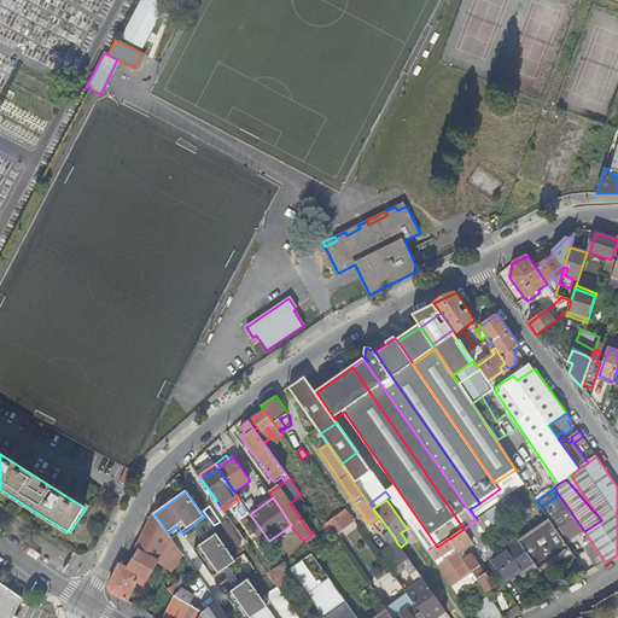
[(559,511),(552,516),(566,537),(576,531),(578,535),(584,531),(581,526),(569,508),(561,514),(559,511)]
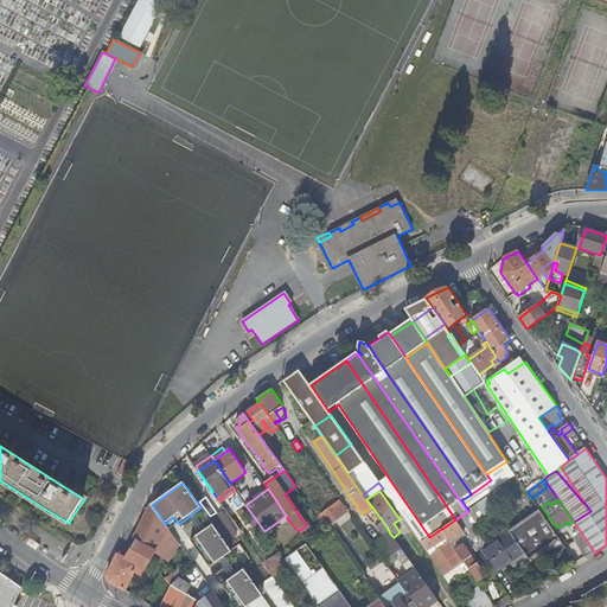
[(350,513),(340,500),(320,515),(330,528),(350,513)]
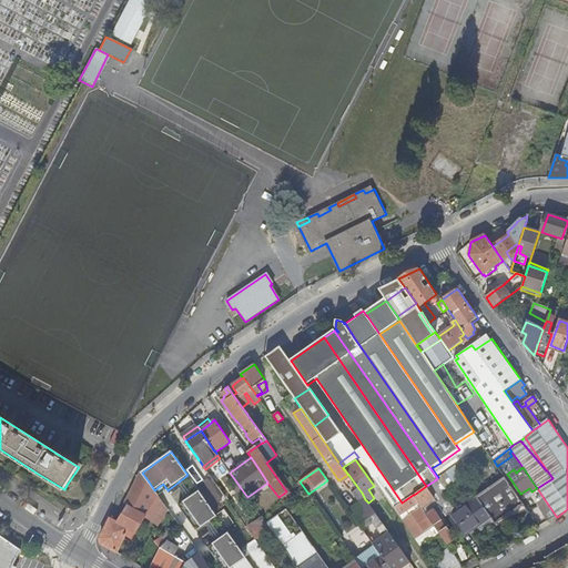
[(131,530),(129,534),(134,537),(146,516),(160,524),(169,510),(159,496),(156,494),(154,490),(149,482),(142,473),(141,472),(124,505),(128,507),(118,523),(117,521),(110,518),(100,538),(102,544),(118,554),(128,533),(129,529),(131,530)]
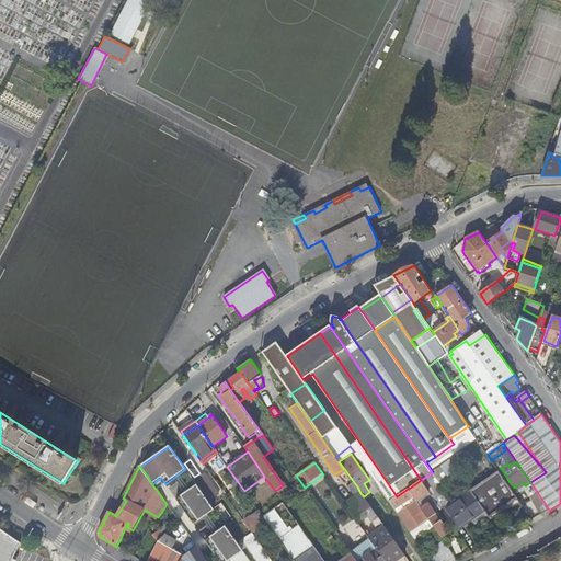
[(433,471),(432,472),(442,488),(446,484),(451,481),(451,480),(442,466),(433,471)]
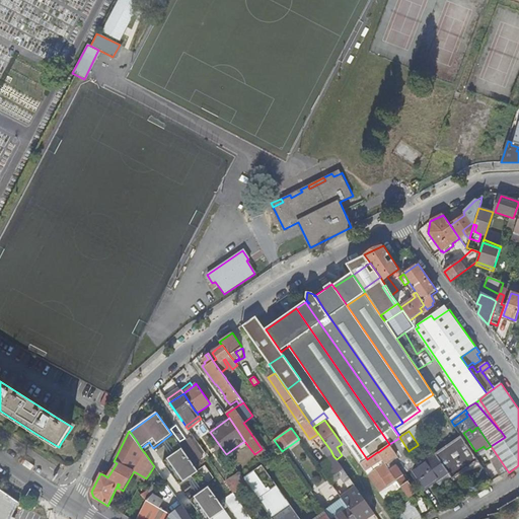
[(406,452),(409,451),(399,437),(397,439),(389,444),(400,459),(409,471),(417,466),(406,452)]
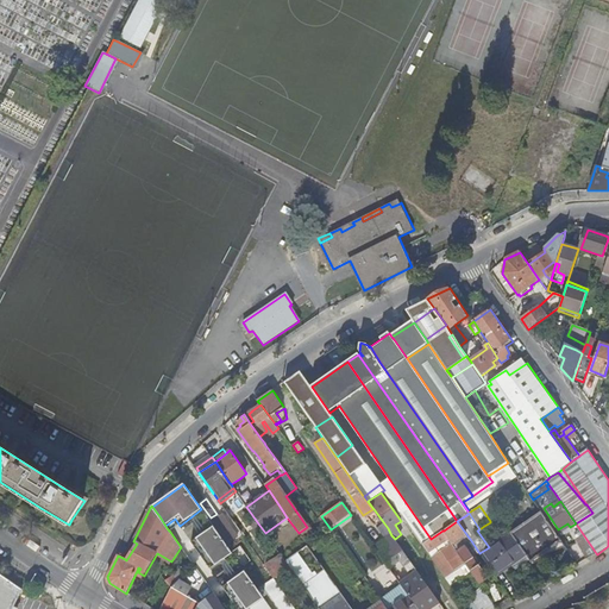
[(542,513),(512,534),(526,556),(531,562),(562,540),(542,513)]
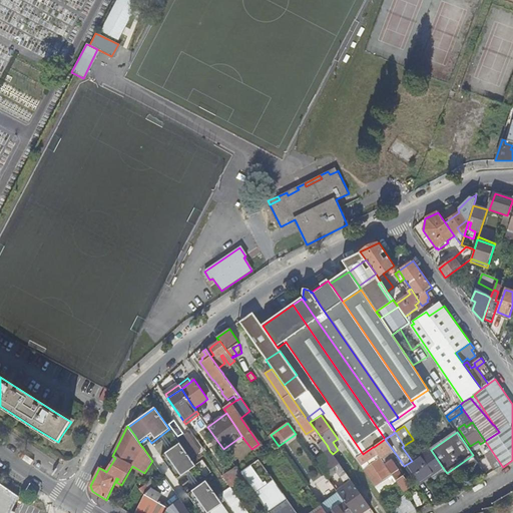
[(180,441),(186,450),(191,447),(183,434),(178,437),(181,440),(180,441)]
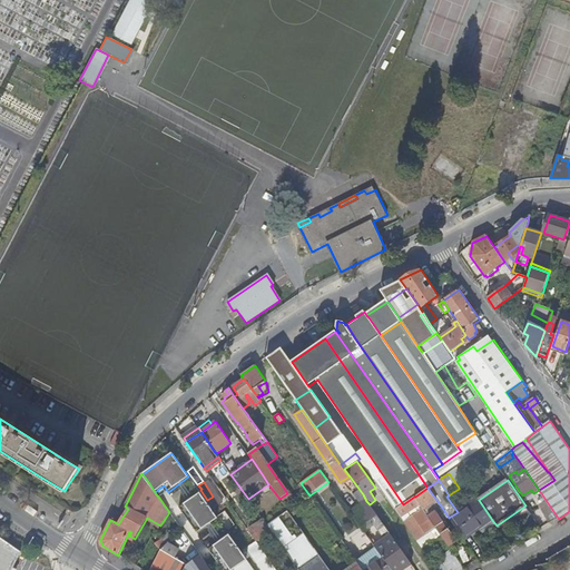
[(164,485),(155,492),(157,495),(159,498),(168,492),(164,485)]
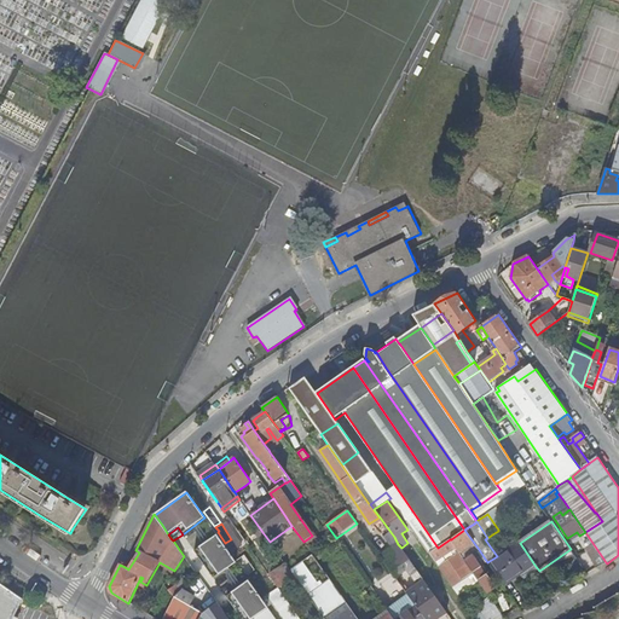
[(243,541),(236,528),(230,531),(237,544),(243,541)]
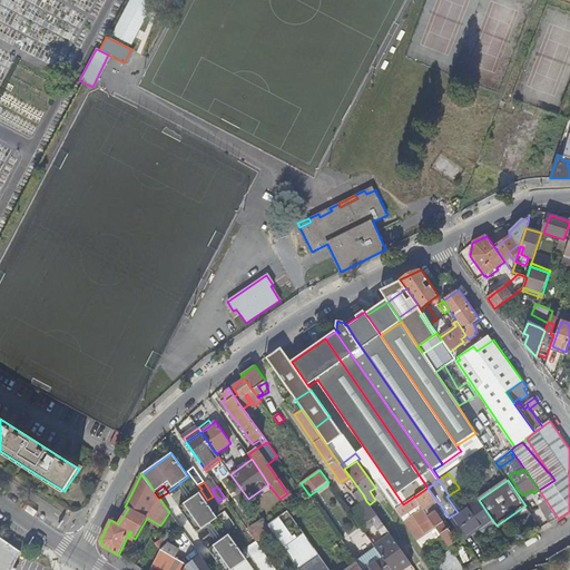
[(426,513),(440,504),(428,488),(415,497),(414,497),(418,502),(426,513)]
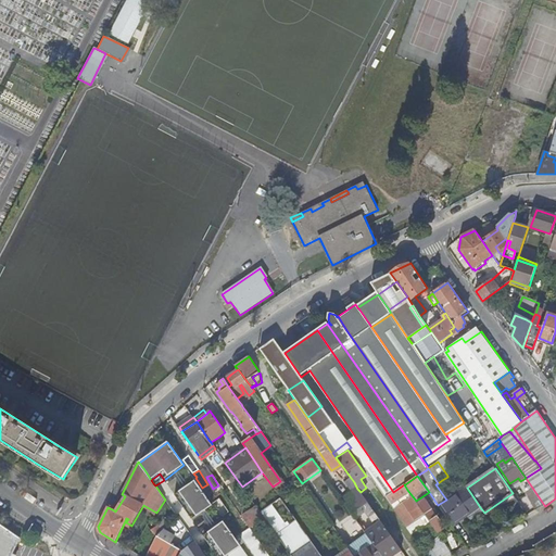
[(520,481),(518,478),(509,483),(512,488),(520,481)]
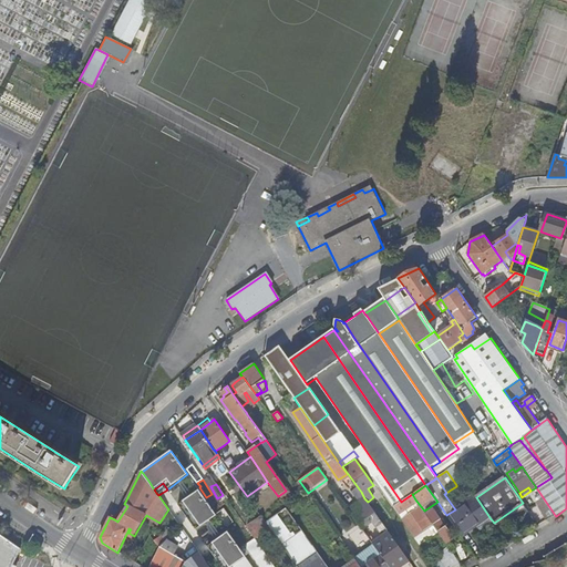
[(198,490),(178,505),(196,529),(216,515),(198,490)]
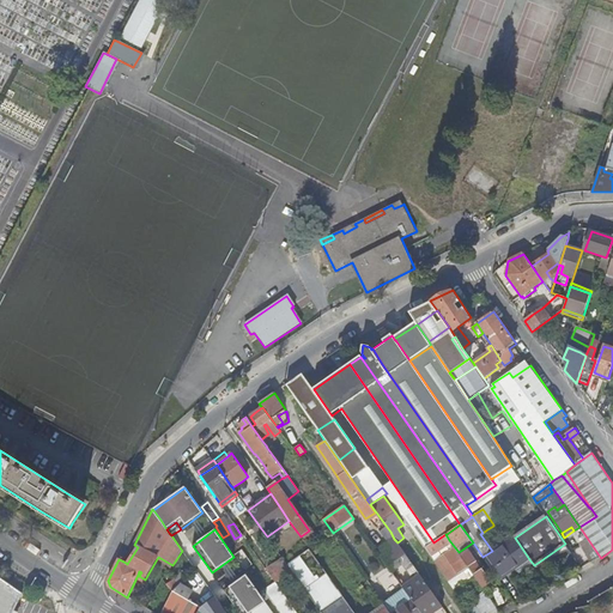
[(388,544),(394,539),(390,532),(383,538),(388,544)]
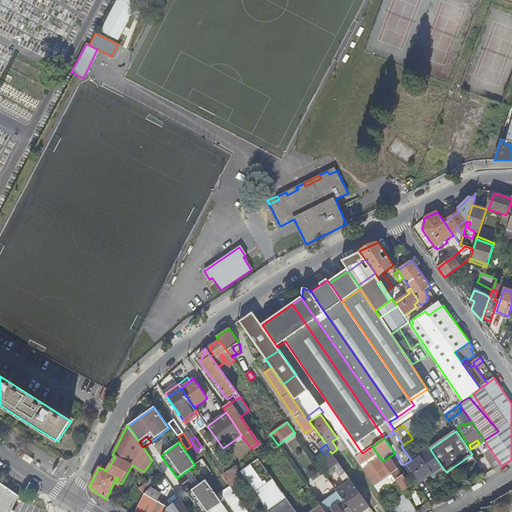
[(375,486),(380,482),(387,478),(391,475),(375,451),(372,446),(362,453),(355,457),(359,462),(372,453),(376,459),(363,468),(375,486)]
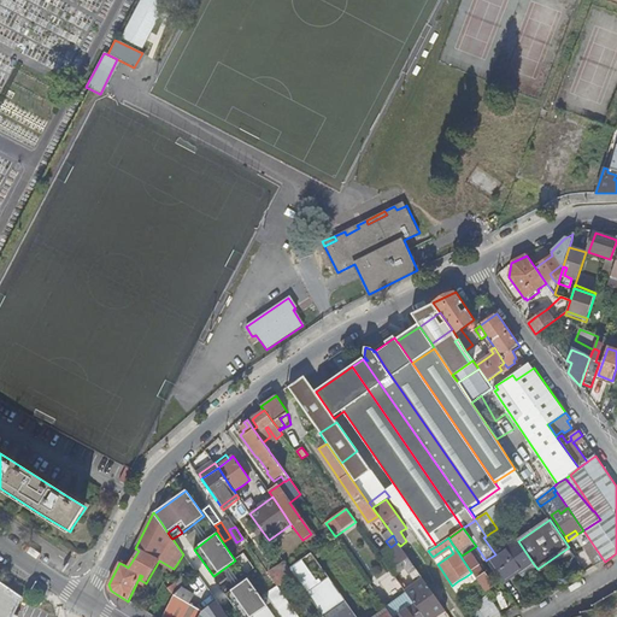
[(518,541),(503,551),(517,573),(533,563),(518,541)]
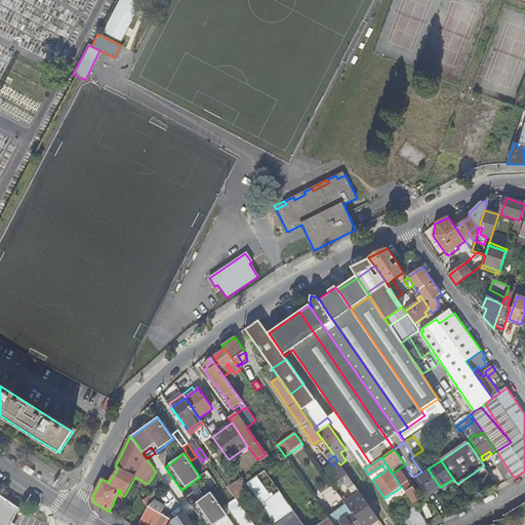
[(337,461),(332,466),(323,472),(332,485),(348,475),(340,465),(337,461)]
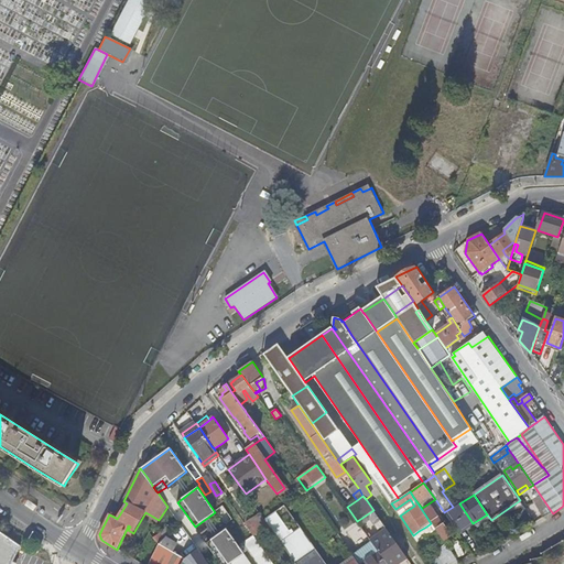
[(459,533),(473,523),(459,503),(445,514),(459,533)]
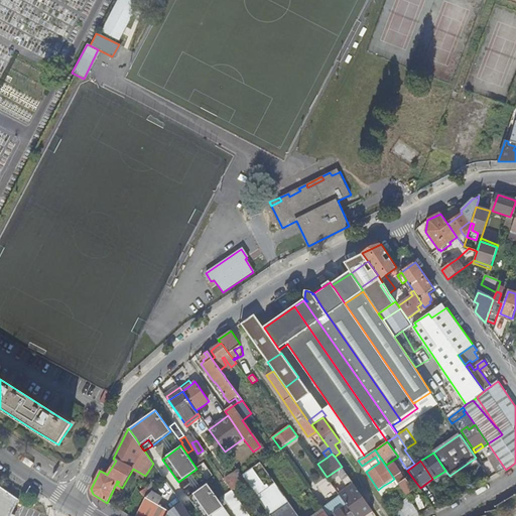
[(395,463),(387,468),(404,492),(409,488),(402,478),(403,477),(395,466),(397,465),(395,463)]
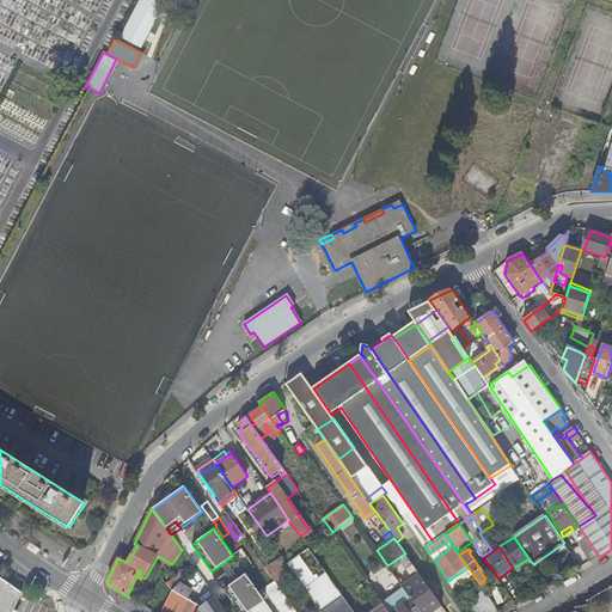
[(420,611),(434,611),(442,607),(432,591),(407,556),(405,554),(387,567),(392,571),(402,564),(409,575),(399,582),(404,591),(420,611)]
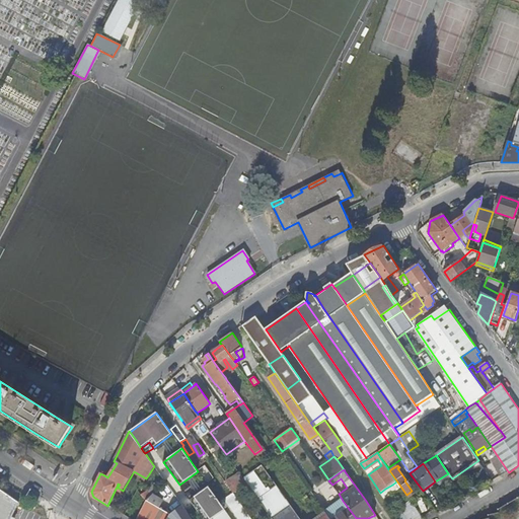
[(270,492),(254,470),(243,478),(272,518),(300,518),(277,487),(270,492)]
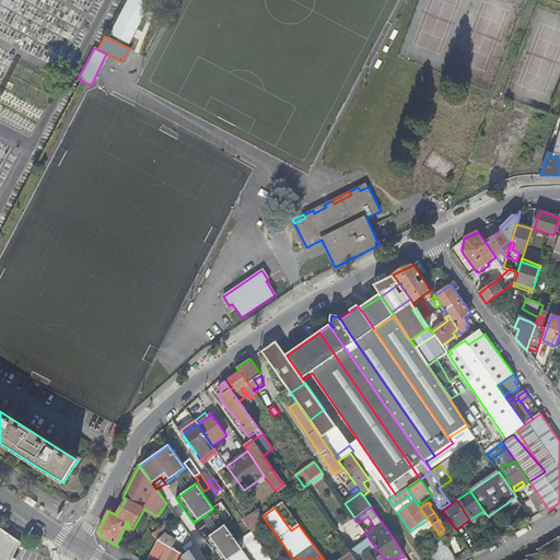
[(153,535),(158,540),(166,533),(168,531),(172,528),(173,527),(168,522),(153,535)]
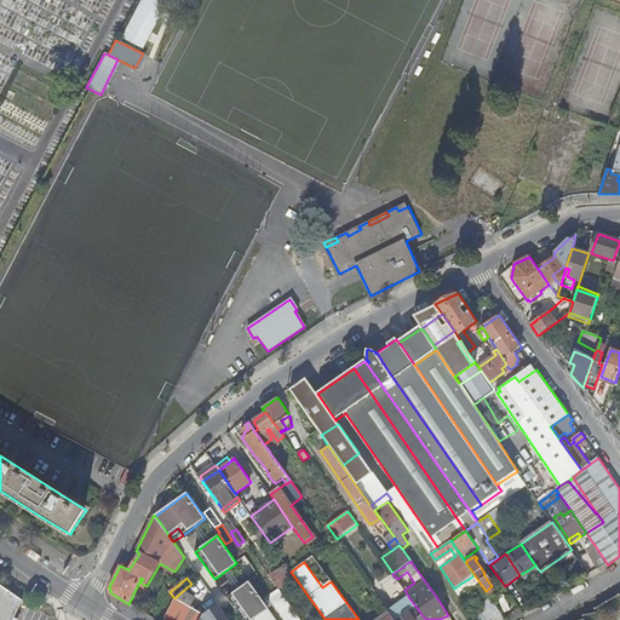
[(460,584),(464,590),(472,585),(469,579),(460,584)]
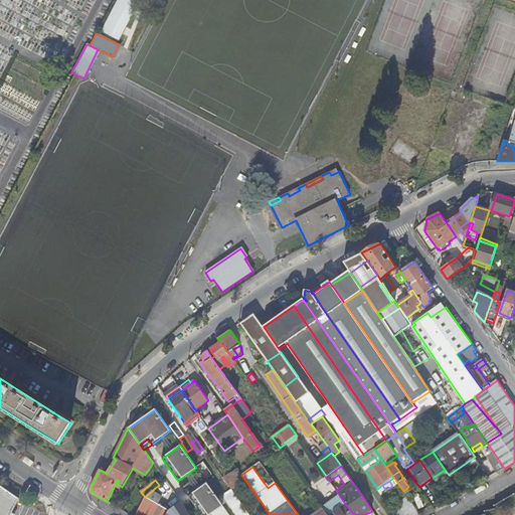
[(207,482),(189,496),(201,514),(209,514),(211,514),(222,506),(223,505),(217,496),(207,482)]
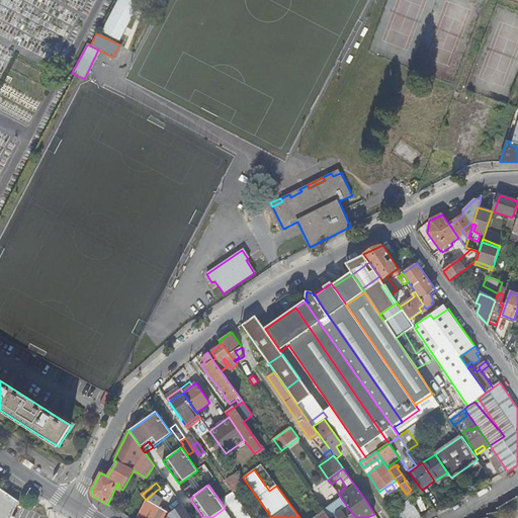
[(18,502),(0,489),(0,506),(13,512),(18,502)]
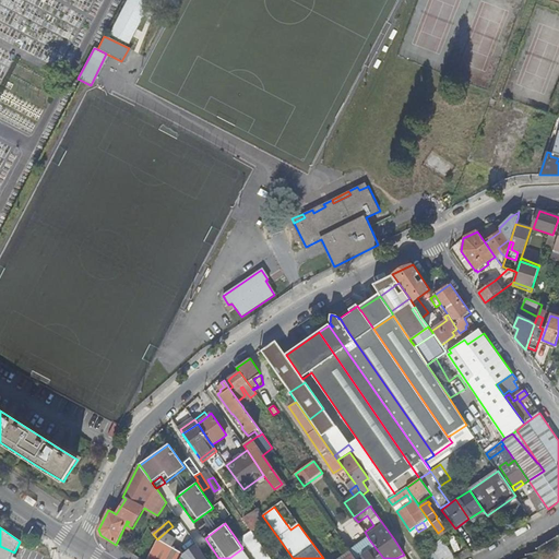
[(157,539),(157,540),(151,554),(147,558),(179,558),(188,546),(178,539),(166,532),(157,539)]
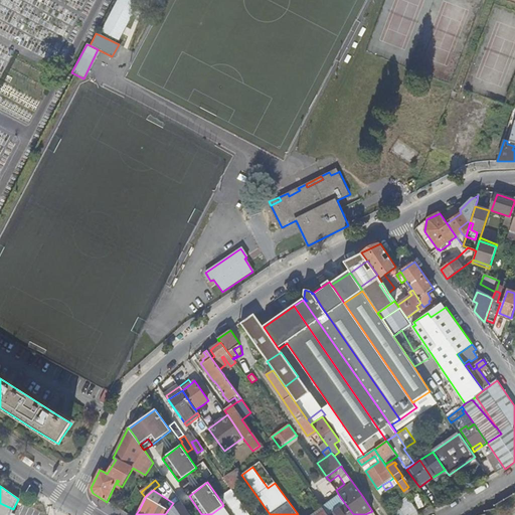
[(236,514),(249,514),(232,490),(223,496),(236,514)]
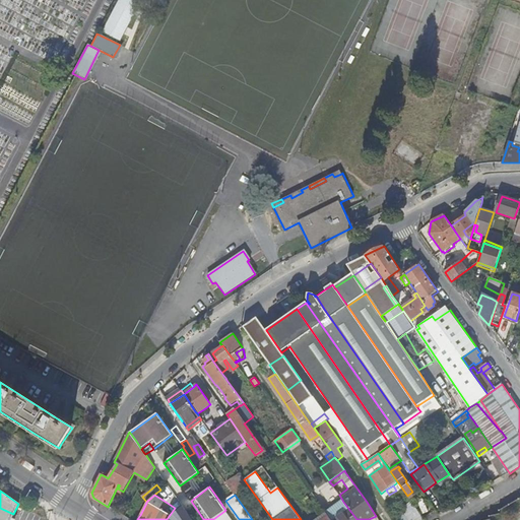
[(330,519),(356,519),(343,502),(326,514),(328,516),(330,519)]
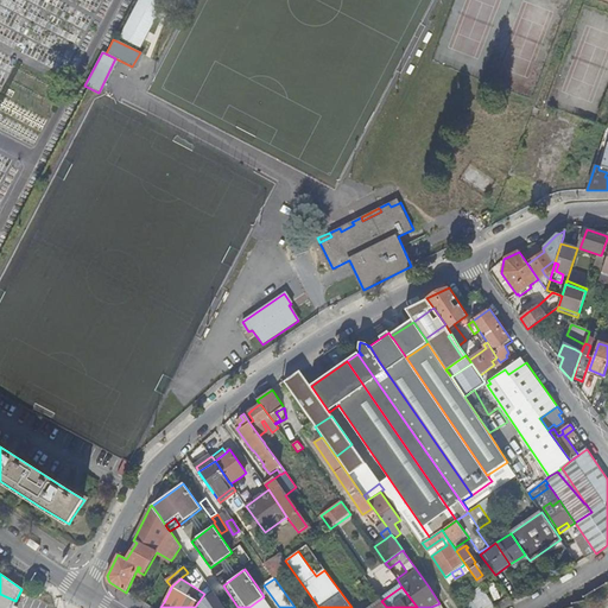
[(221,607),(220,606),(222,603),(213,590),(207,596),(216,607),(215,607),(221,607)]
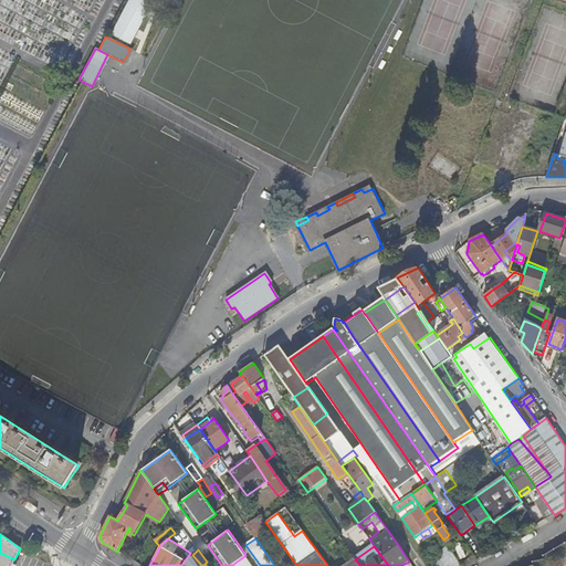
[(11,565),(13,564),(14,559),(0,553),(0,565),(11,565)]
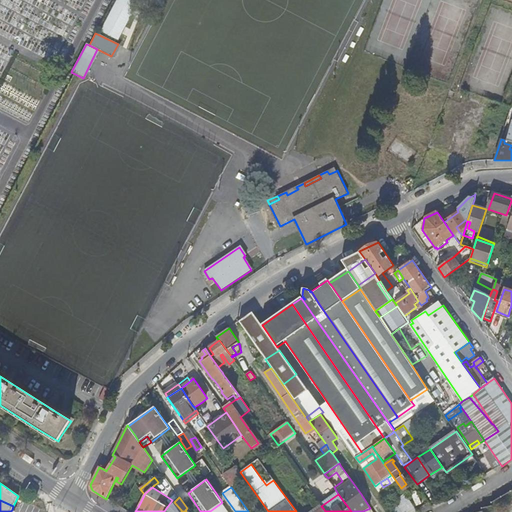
[(227,511),(221,503),(210,511),(211,511),(227,511)]
